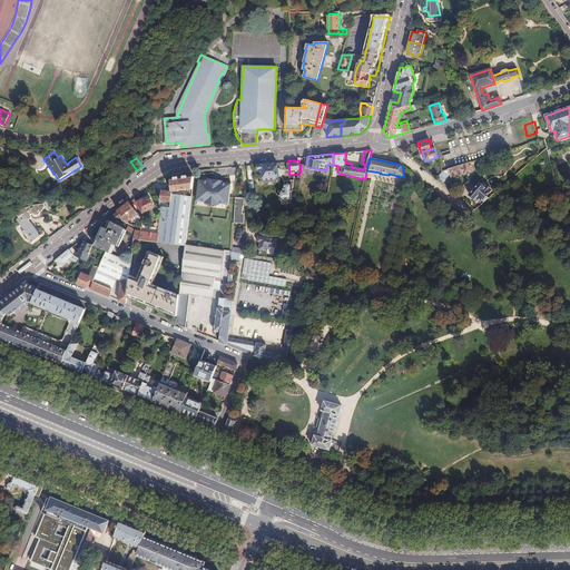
[(473,160),(443,172),(444,175),(451,173),(452,177),(464,173),(464,175),(474,172),(472,166),(474,165),(473,160)]
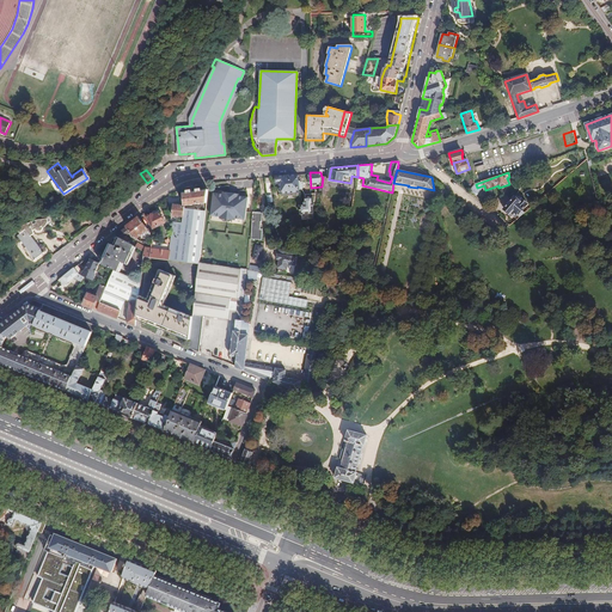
[(298,173),(276,176),(277,183),(280,183),(281,193),(299,191),(299,188),(303,188),(304,187),(303,182),(301,182),(299,182),(298,173)]
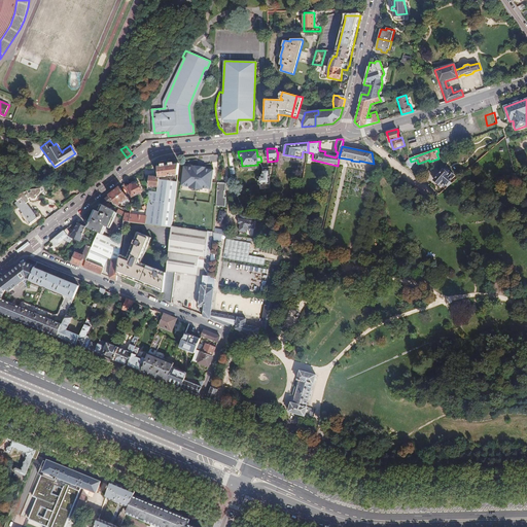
[(411,162),(410,159),(405,164),(410,169),(417,160),(411,162)]
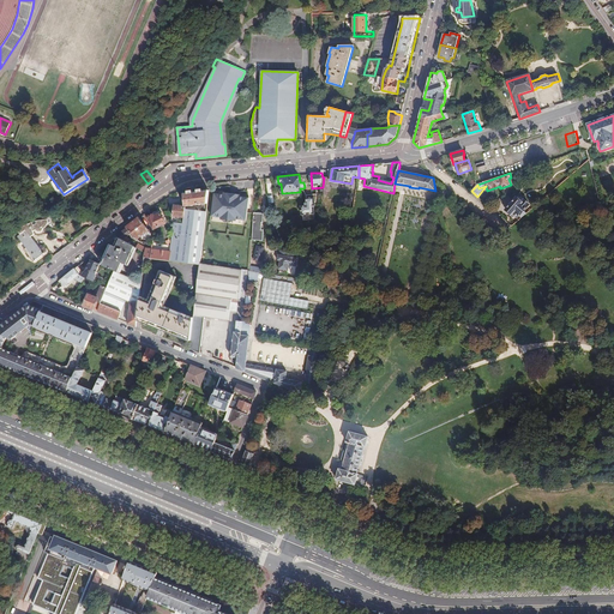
[(208,202),(210,188),(185,192),(186,205),(203,203),(208,202)]
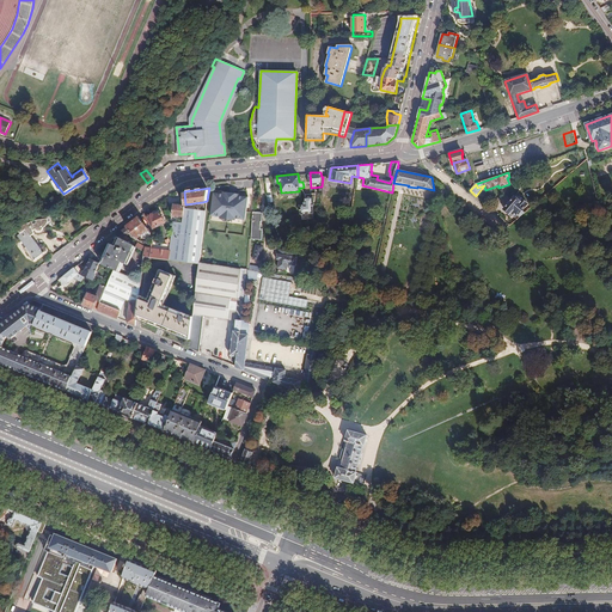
[(436,201),(445,200),(442,190),(435,191),(436,197),(436,201)]
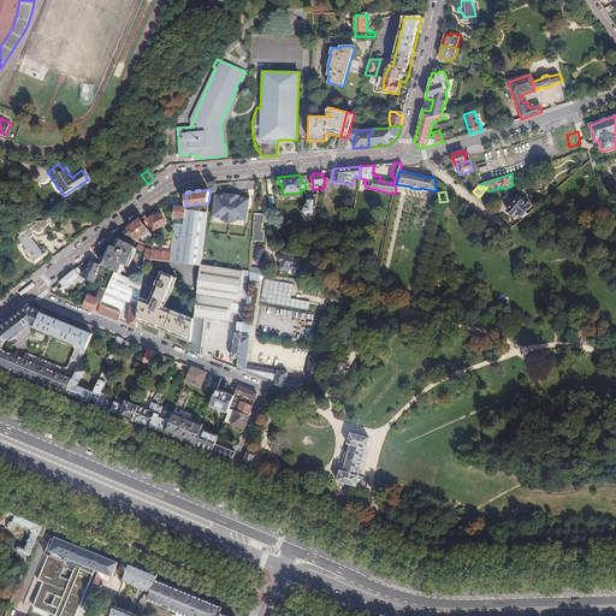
[(215,194),(213,215),(221,217),(221,219),(237,221),(238,220),(247,221),(250,199),(241,197),(241,195),(225,193),(225,195),(215,194)]
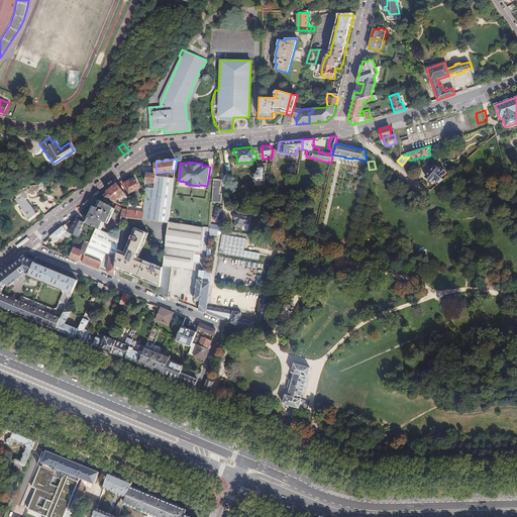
[(437,182),(439,183),(443,179),(441,177),(445,173),(440,168),(438,170),(435,167),(426,177),(431,181),(432,180),(436,183),(437,182)]
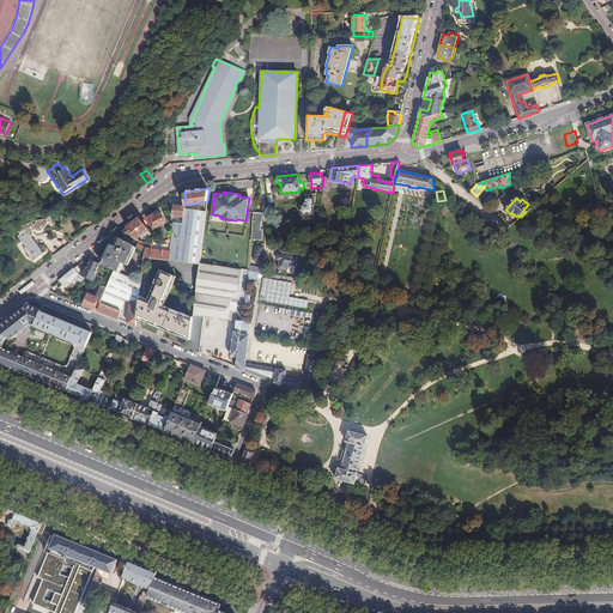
[(200,265),(200,262),(206,211),(201,210),(198,210),(186,207),(186,205),(175,202),(175,206),(170,206),(169,214),(174,214),(174,216),(184,218),(183,224),(175,223),(171,246),(151,243),(150,258),(151,258),(200,265)]
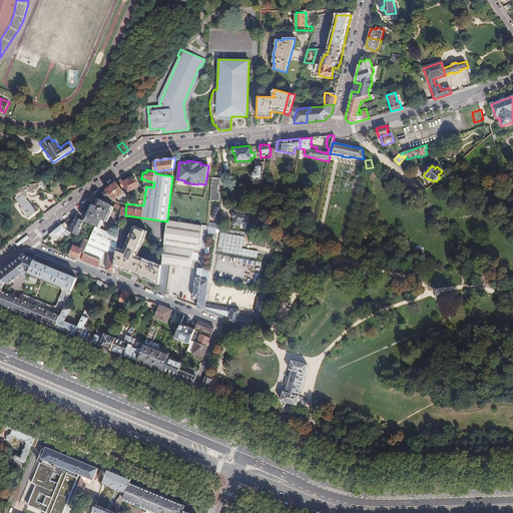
[(123,181),(128,191),(138,187),(133,175),(126,178),(127,179),(123,181)]
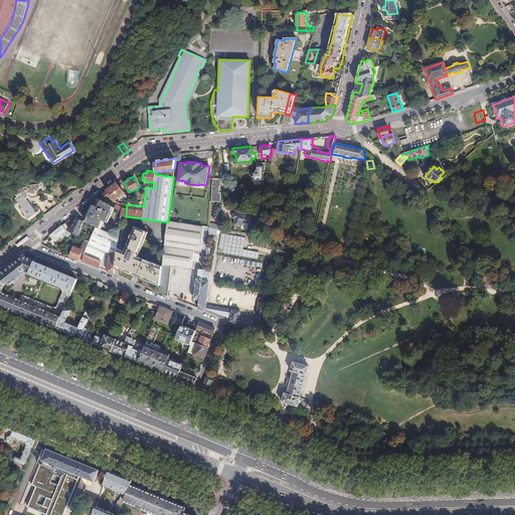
[(221,178),(213,178),(211,200),(221,201),(221,192),(219,192),(219,185),(220,185),(221,178)]
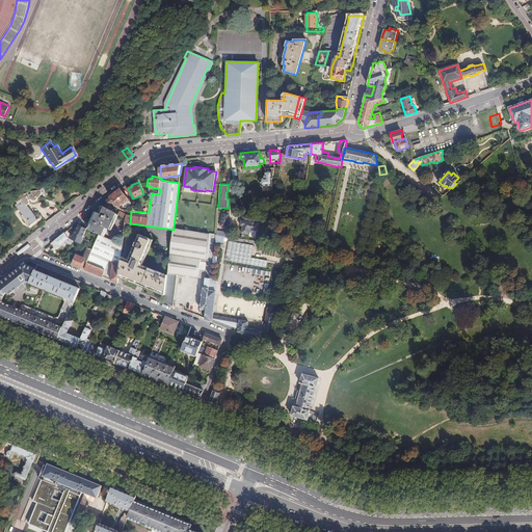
[(129,200),(121,189),(121,188),(110,196),(114,202),(118,207),(129,200)]
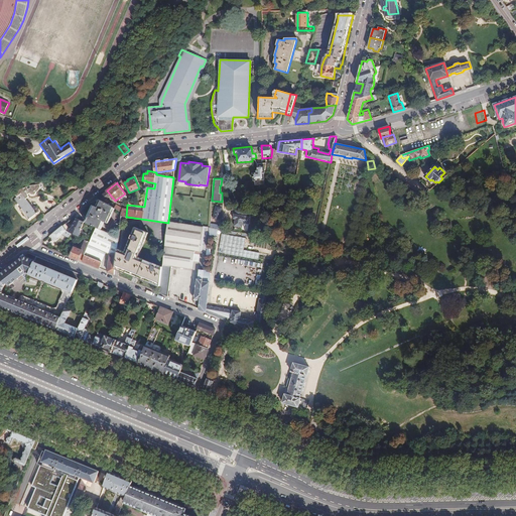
[(16,195),(17,197),(22,194),(26,200),(28,198),(28,195),(30,194),(32,196),(34,195),(35,196),(37,192),(36,192),(36,191),(39,189),(40,187),(38,184),(32,185),(20,189),(16,195)]
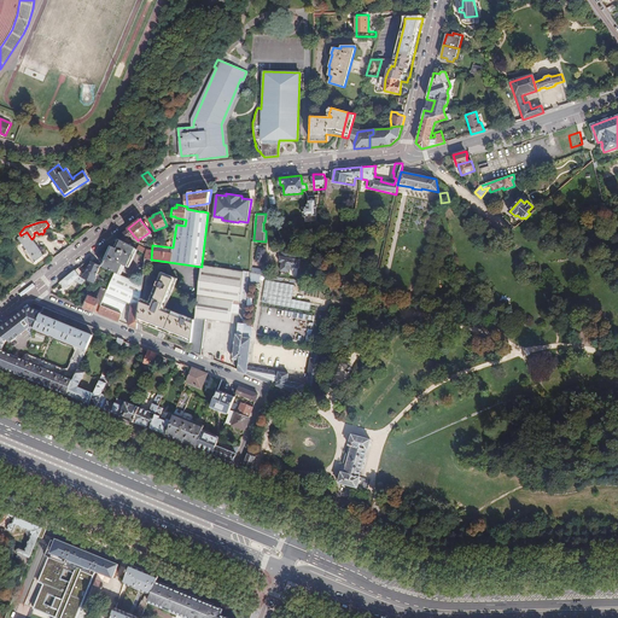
[(123,242),(128,238),(133,234),(128,228),(116,238),(120,239),(123,242)]
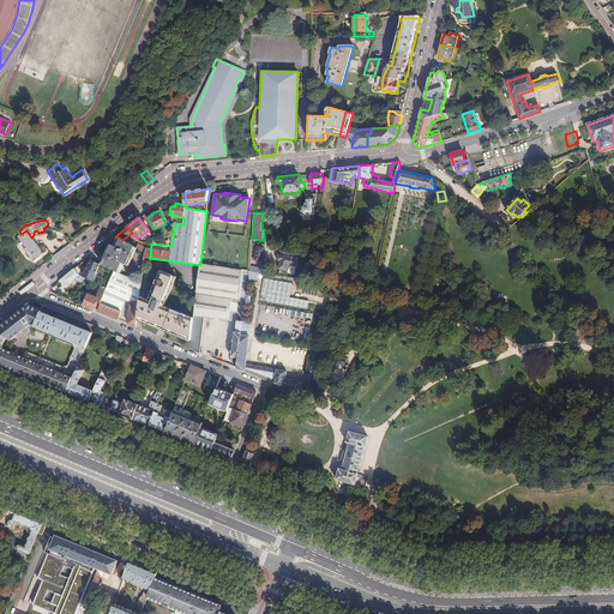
[(20,234),(18,236),(28,247),(24,250),(34,262),(47,252),(43,247),(41,250),(31,238),(26,230),(20,234)]
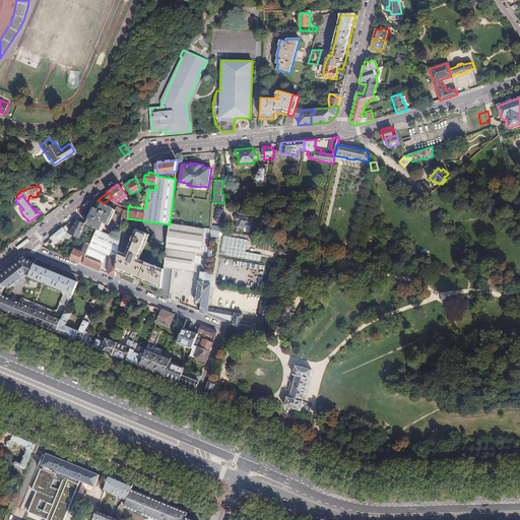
[(115,209),(104,203),(101,201),(98,208),(108,213),(107,216),(105,215),(101,223),(96,222),(98,220),(90,216),(86,224),(96,229),(101,231),(105,222),(106,223),(108,224),(115,209)]
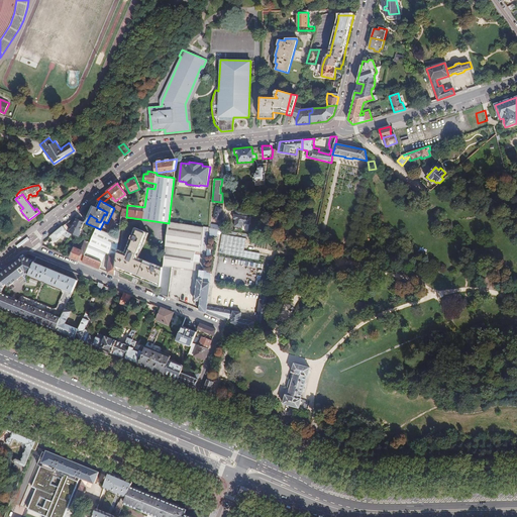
[(90,215),(94,206),(93,205),(85,222),(86,223),(90,215)]
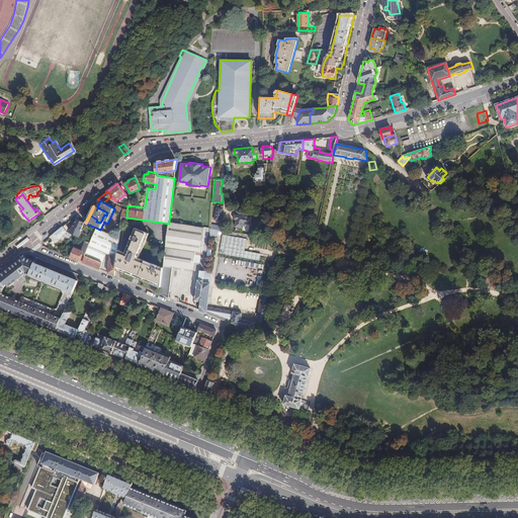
[(107,212),(97,207),(94,206),(90,216),(97,220),(96,222),(100,223),(104,214),(106,216),(107,212)]
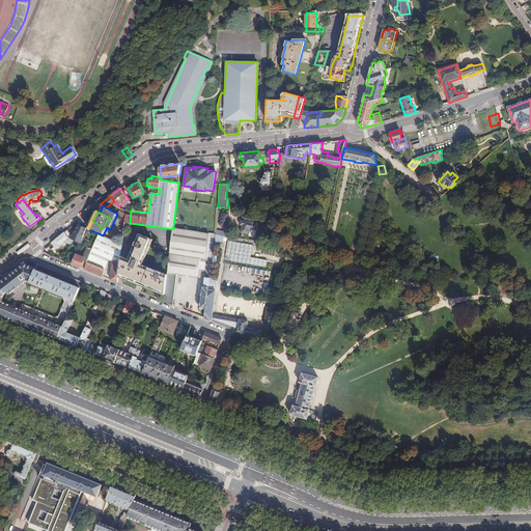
[(228,224),(228,220),(229,218),(227,218),(228,214),(222,213),(221,224),(226,225),(226,224),(228,224)]
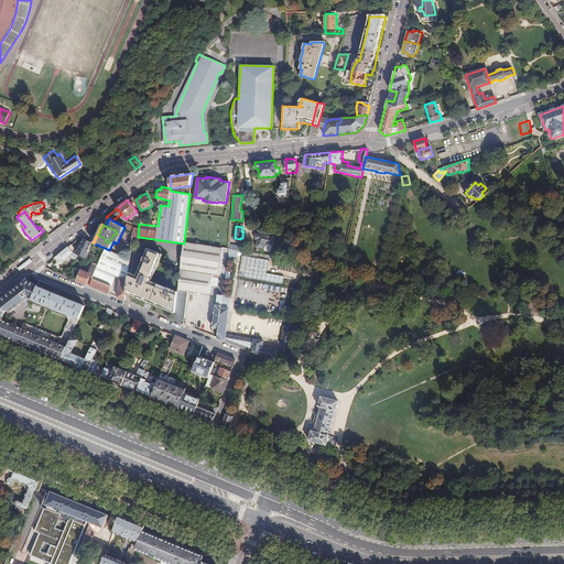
[(127,228),(125,227),(117,243),(119,245),(127,228)]
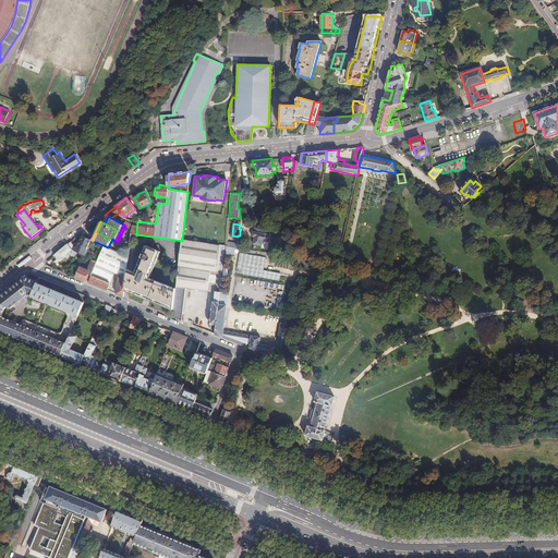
[(270,230),(255,227),(254,231),(253,231),(252,237),(255,237),(257,238),(256,239),(255,239),(254,244),(263,246),(264,241),(270,242),(271,235),(270,235),(270,230)]
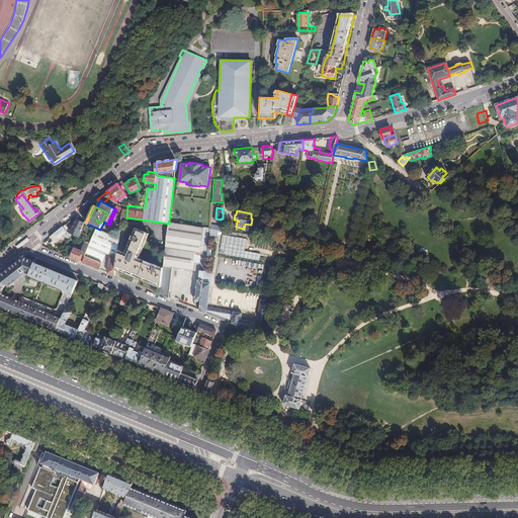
[(84,223),(77,219),(73,227),(80,231),(84,223)]
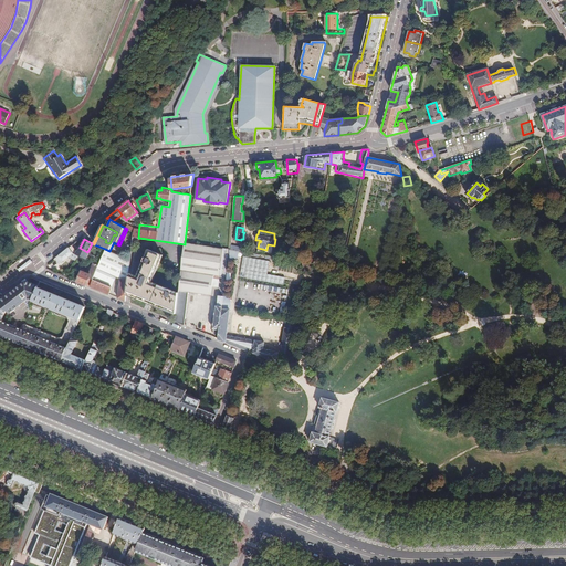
[(213,274),(226,276),(230,250),(217,248),(208,245),(185,242),(185,244),(178,292),(176,314),(175,321),(185,324),(188,292),(210,295),(213,274)]
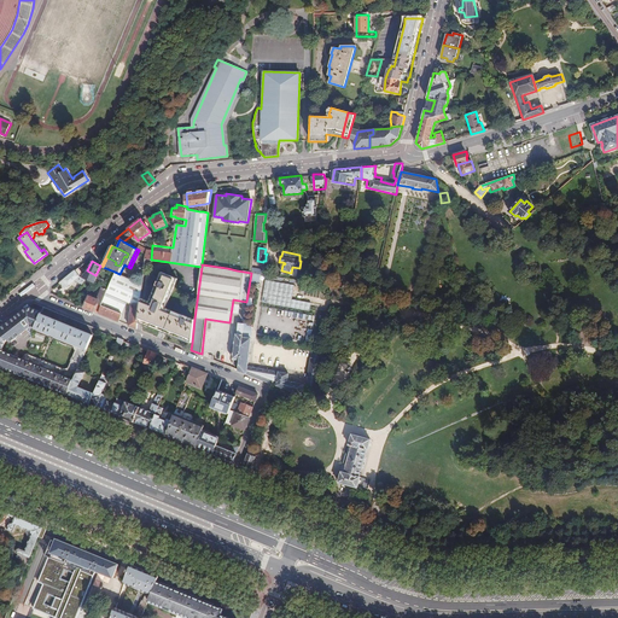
[(80,277),(75,270),(60,283),(65,287),(80,277)]
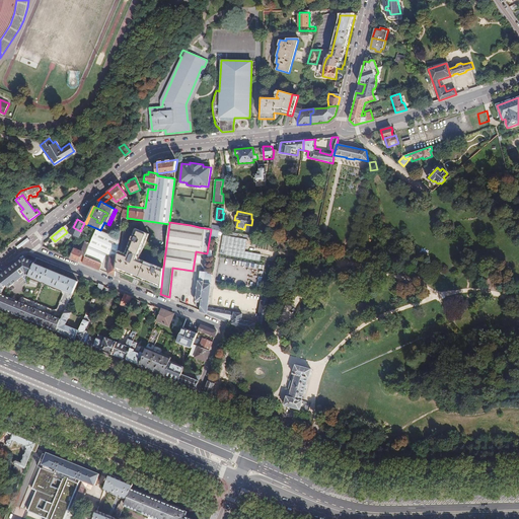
[(108,273),(115,275),(116,269),(118,250),(119,239),(101,231),(100,230),(96,228),(86,253),(83,263),(100,270),(106,253),(110,255),(108,273)]
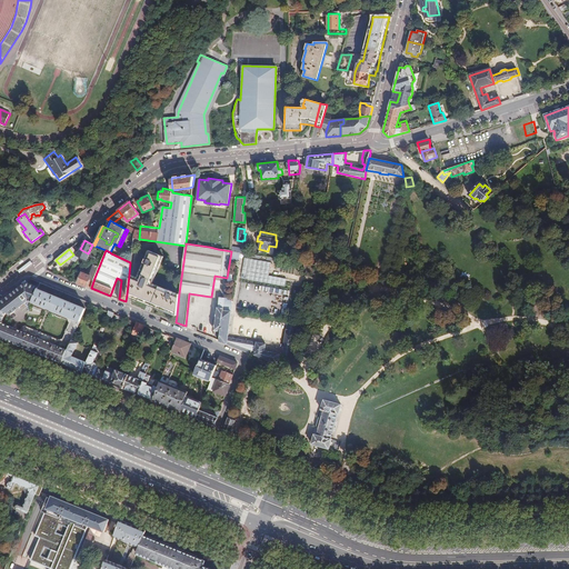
[(145,301),(177,316),(179,293),(167,289),(167,290),(151,283),(157,268),(159,269),(165,257),(149,250),(138,275),(140,276),(139,278),(133,276),(130,296),(145,301)]
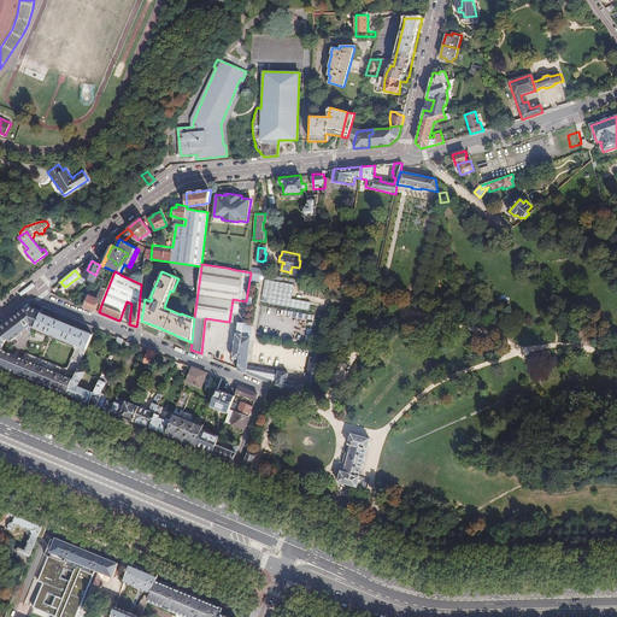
[(292,299),(294,283),(265,280),(262,303),(310,310),(311,301),(292,299)]
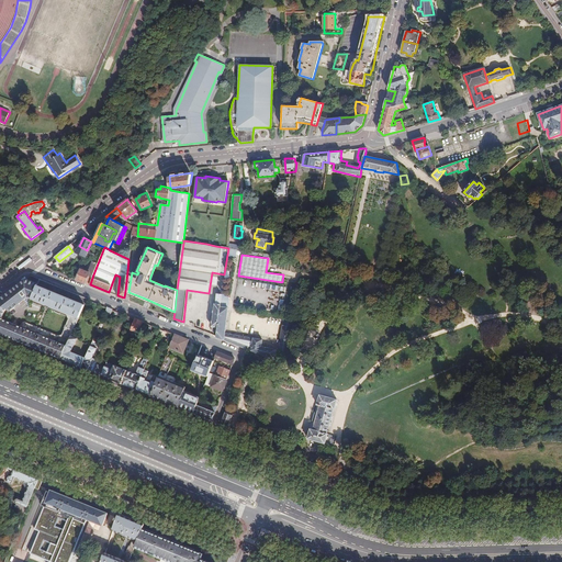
[(90,284),(93,274),(80,269),(77,279),(90,284)]
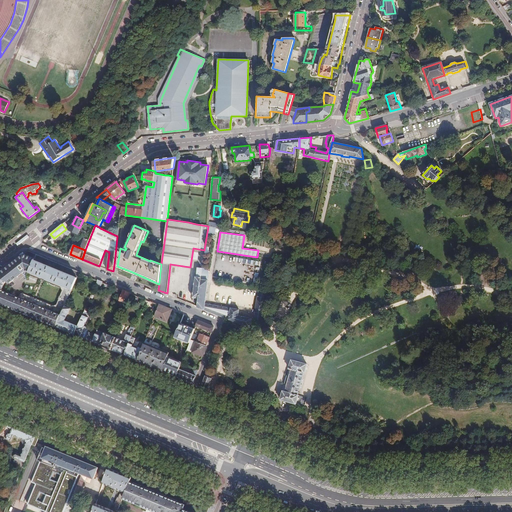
[(72,289),(80,272),(80,271),(57,262),(37,254),(30,271),(72,289)]
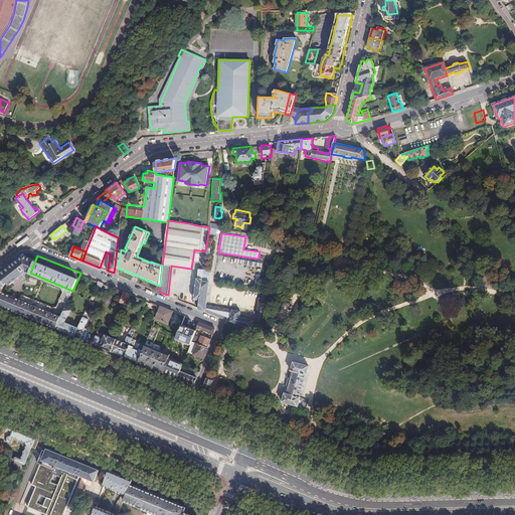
[(194,303),(199,304),(203,269),(199,268),(198,278),(196,277),(194,299),(195,299),(194,303)]
